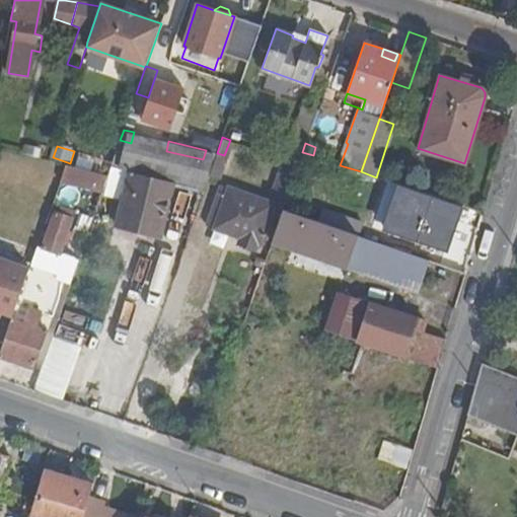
[(203,159),(214,162),(217,153),(206,150),(203,159)]
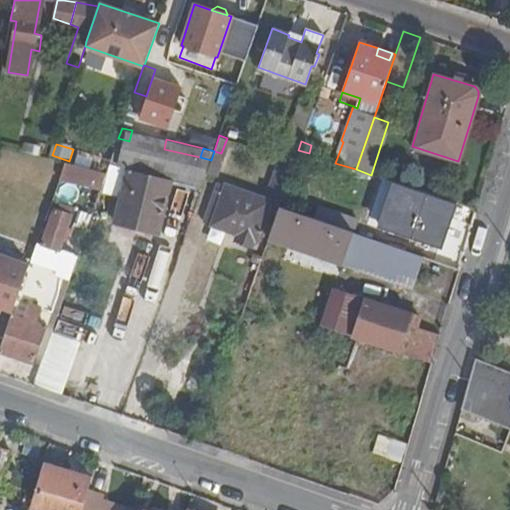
[(214,151),(211,160),(217,162),(221,153),(214,151)]
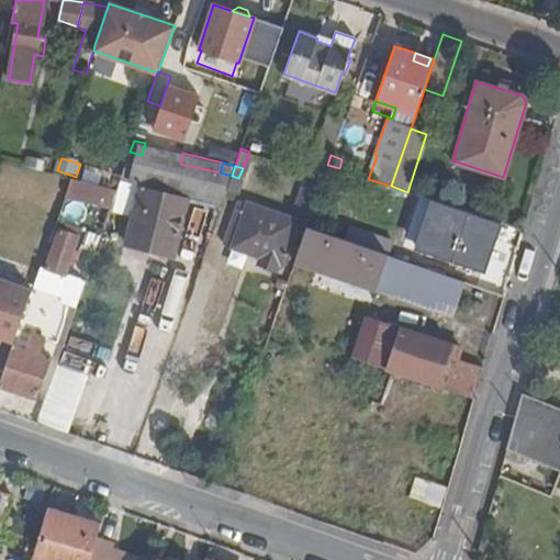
[(323,177),(309,171),(293,215),(308,221),(323,177)]
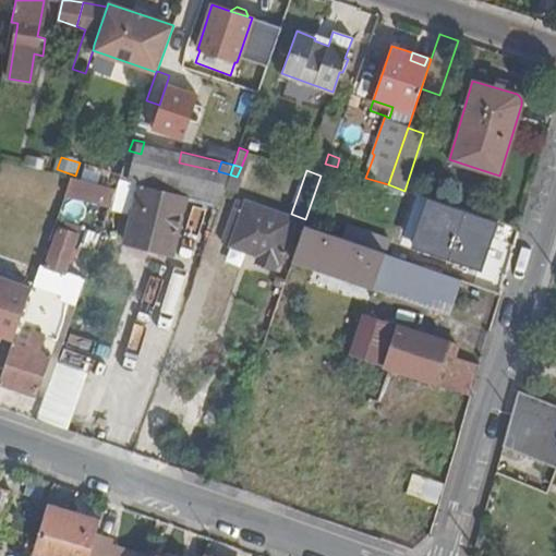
[(116,188),(70,177),(65,192),(110,204),(116,188)]
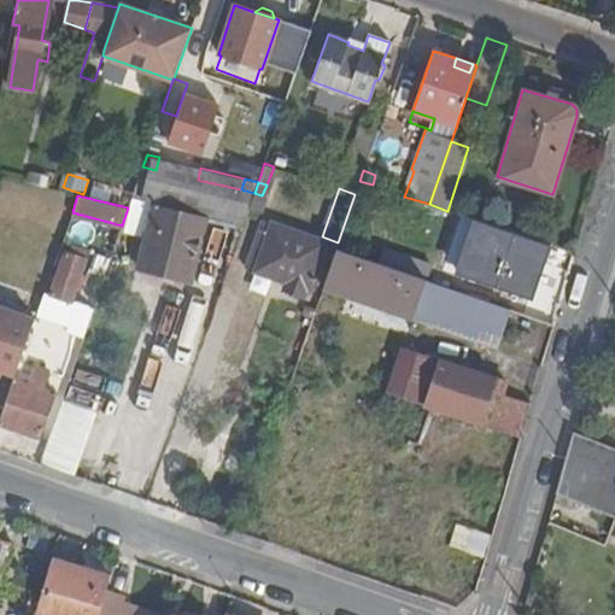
[(204,218),(153,206),(139,268),(189,280),(204,218)]
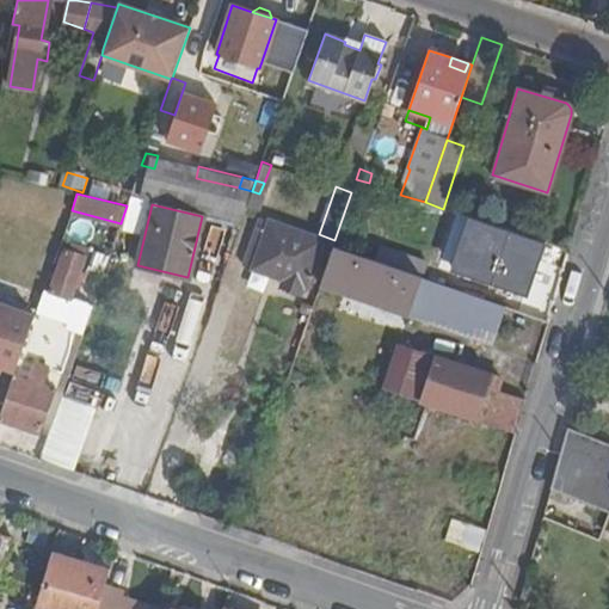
[(268,221),(262,219),(256,234),(263,238),(252,268),(283,278),(282,281),(284,285),(299,290),(303,288),(303,285),(306,287),(321,238),(268,220),(268,221)]
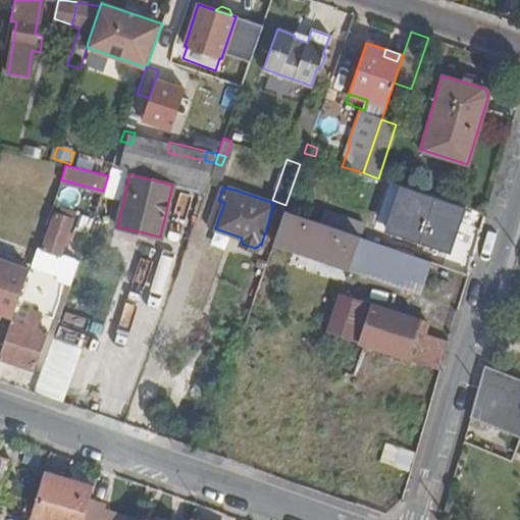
[(398,250),(427,260),(448,202),(416,191),(398,250)]
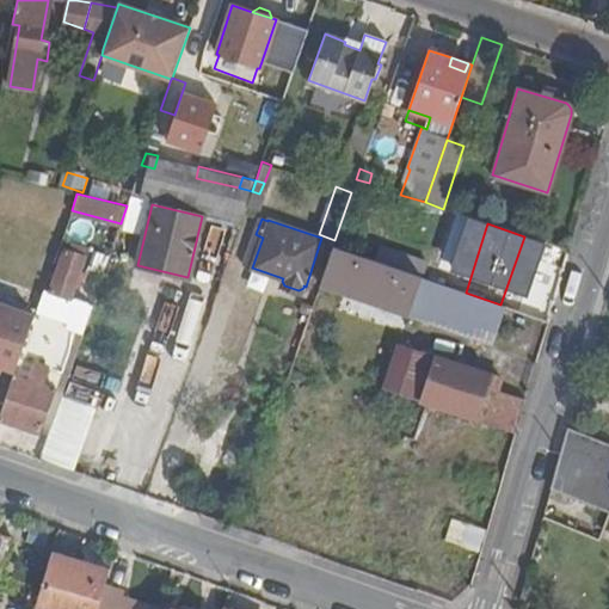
[(352,253),(419,277),(420,277),(426,262),(357,239),(352,253)]
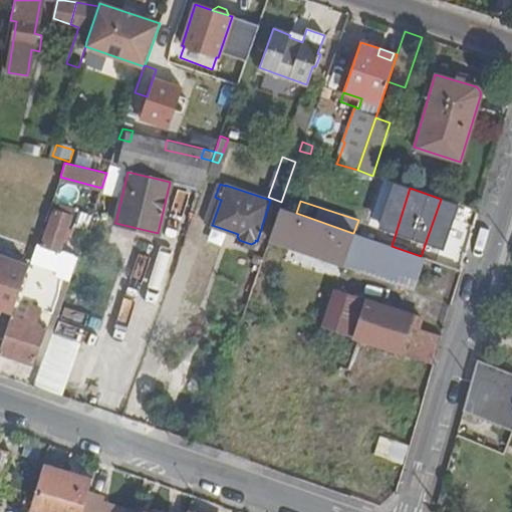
[(54,210),(42,245),(59,251),(65,234),(70,236),(72,231),(67,229),(73,210),(60,205),(58,212),(54,210)]
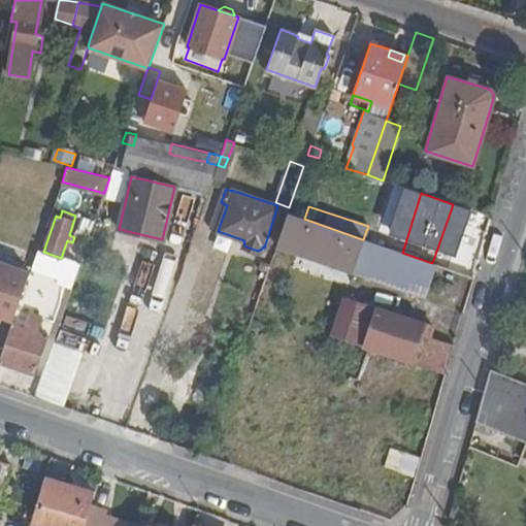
[(288,212),(276,244),(352,270),(362,239),(304,219),(288,212)]
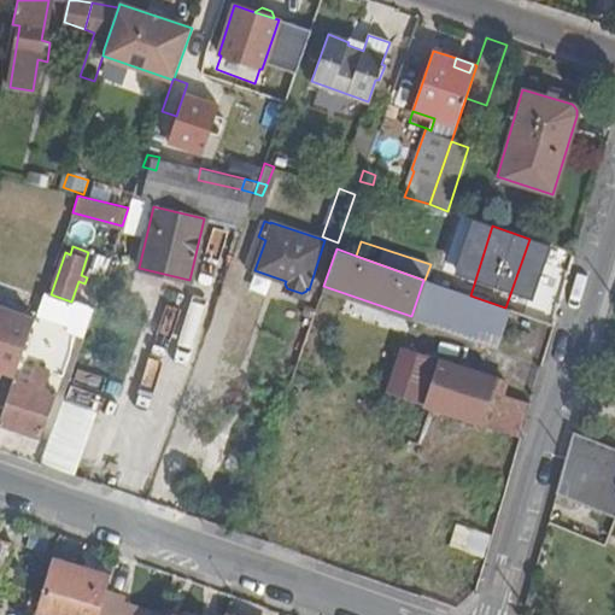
[(423,280),(411,316),(410,317),(495,347),(508,309),(505,308),(470,296),(425,280),(423,280)]
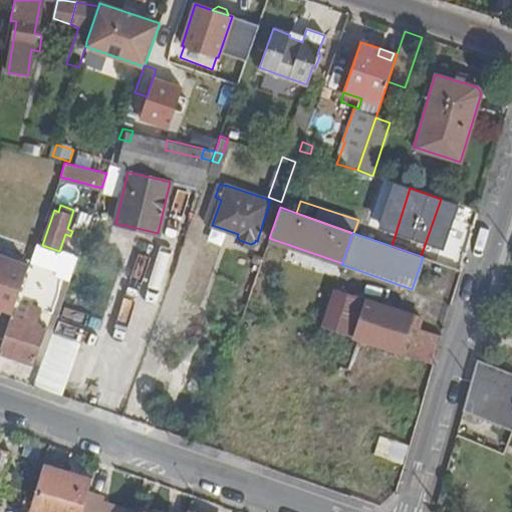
[(382,345),(433,362),(440,337),(417,329),(421,316),(334,288),(321,324),(358,337),(382,345)]
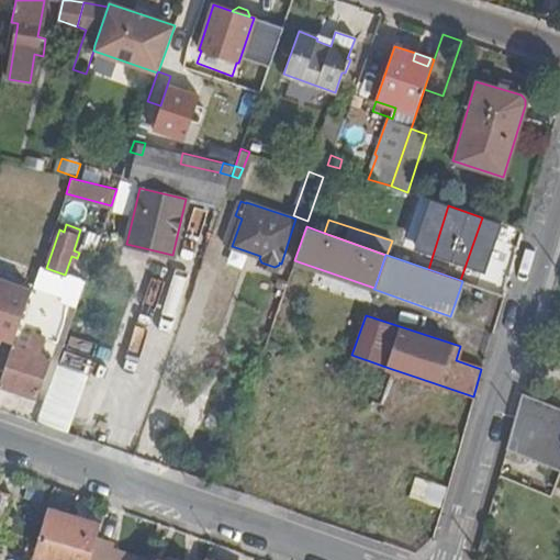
[(14,345),(0,382),(0,385),(35,399),(49,358),(37,353),(42,338),(32,334),(26,349),(14,345)]
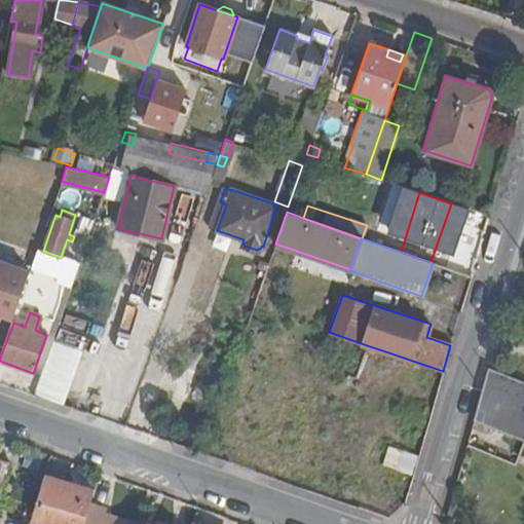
[(367,345),(329,332),(287,455),(324,466),(367,345)]
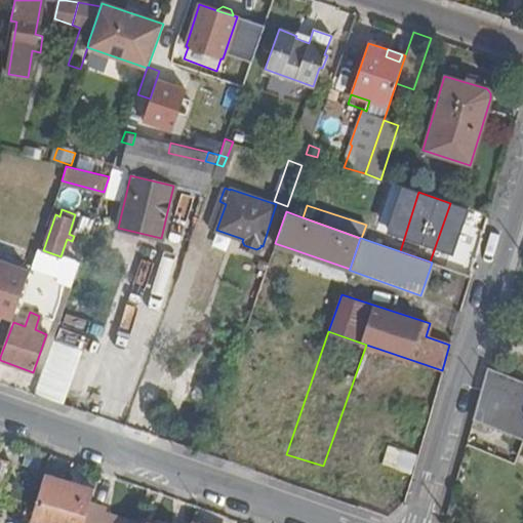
[(30,393),(59,403),(77,350),(48,339),(30,393)]
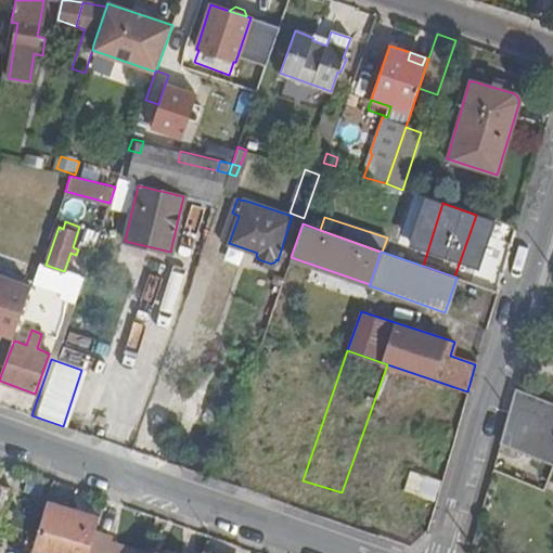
[(552,402),(514,386),(510,404),(552,422),(552,402)]
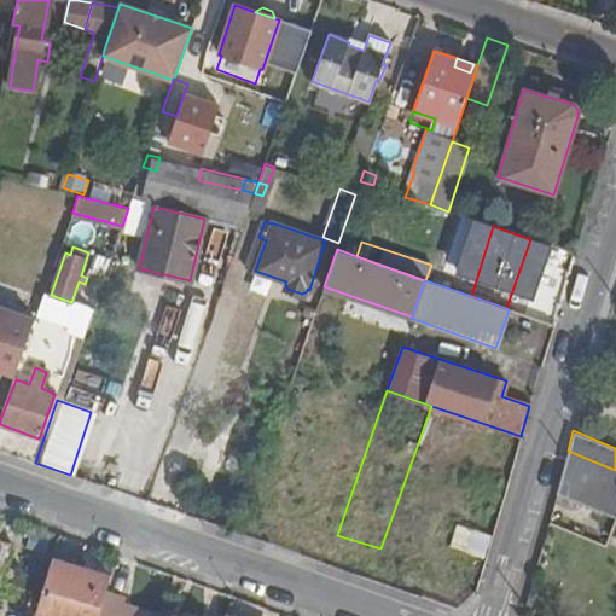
[(488,536),(458,527),(451,550),(482,559),(488,536)]
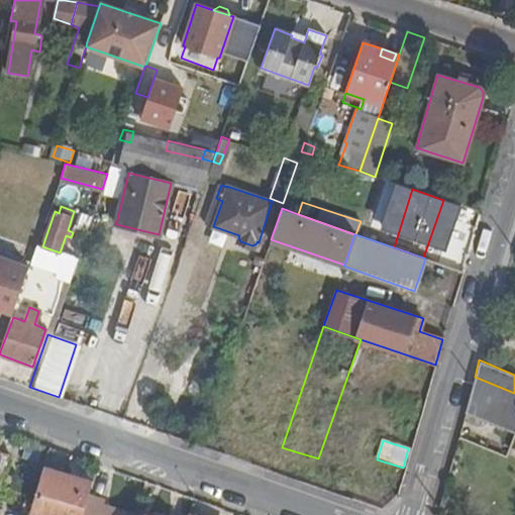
[(90,485),(41,471),(29,513),(34,514),(81,514),(87,498),(90,485)]
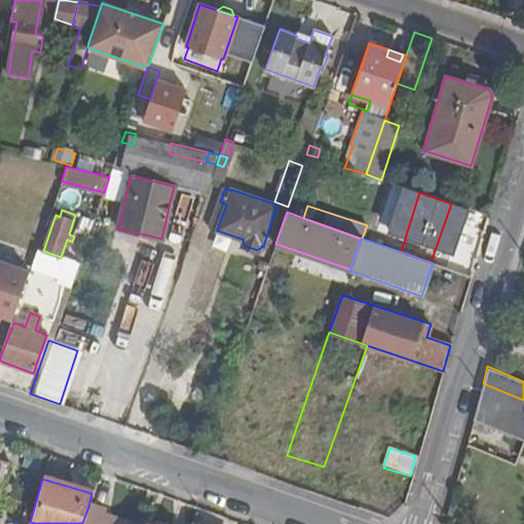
[(88,507),(82,523),(127,523),(103,517),(104,512),(88,507)]
